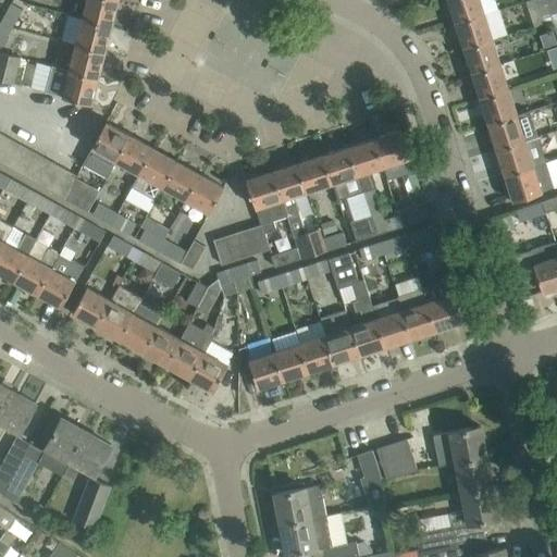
[(111,25),(118,0),(86,0),(82,17),(111,25)]
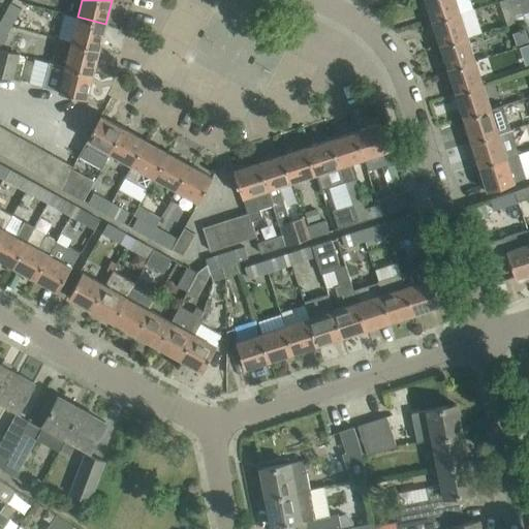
[(426,0),(433,21),(459,12),(455,0),(426,0)]
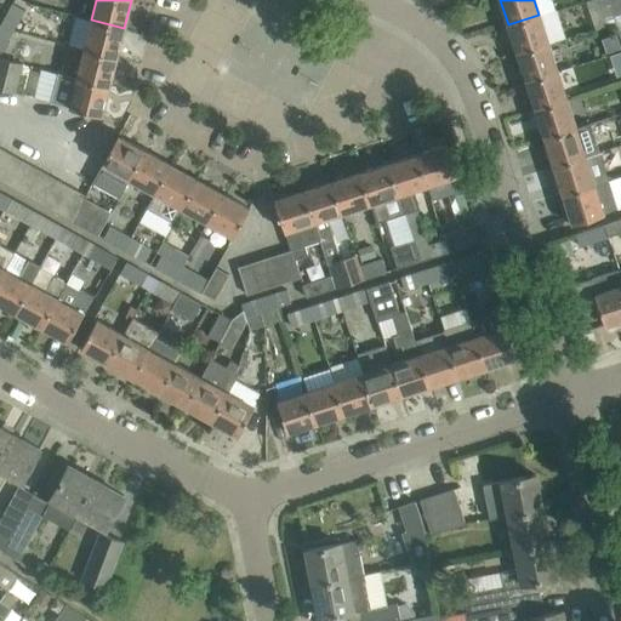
[(620,0),(608,0),(615,23),(620,21),(620,0)]
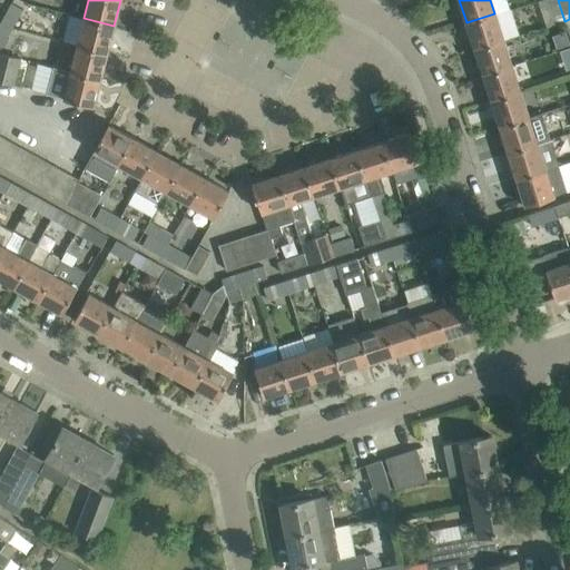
[(0,22),(13,29),(23,9),(11,3),(0,22)]
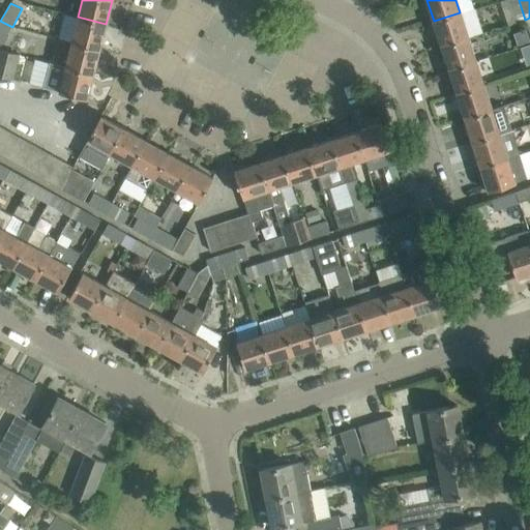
[(472,9),(472,8),(460,12),(434,21),(442,47),(469,37),(482,33),(475,8),(472,9)]
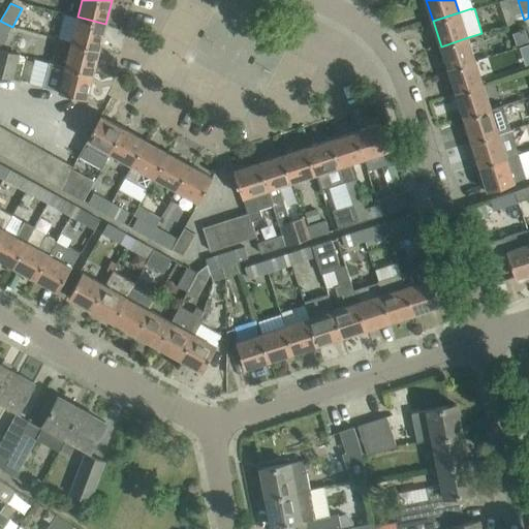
[(99,48),(105,24),(78,17),(72,40),(99,48)]
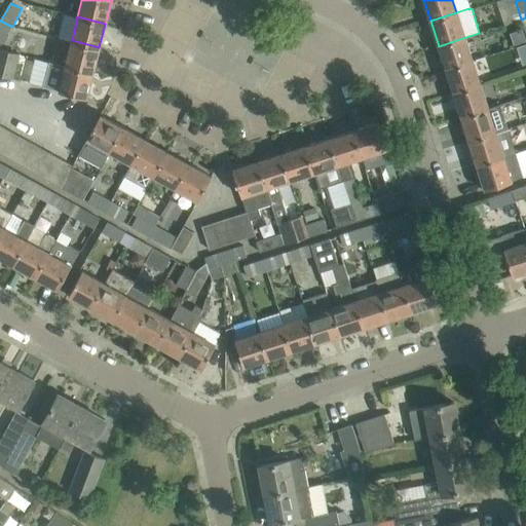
[(12,27),(0,21),(0,43),(2,44),(12,27)]
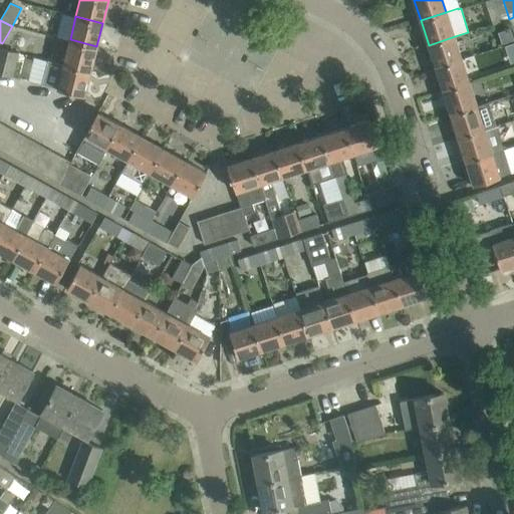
[(462,58),(455,36),(429,45),(436,66),(462,58)]
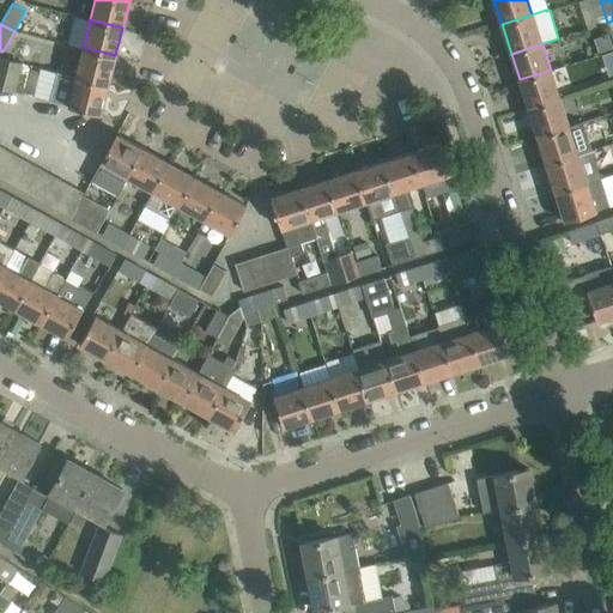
[(108,84),(115,55),(84,47),(77,76),(95,80),(108,84)]
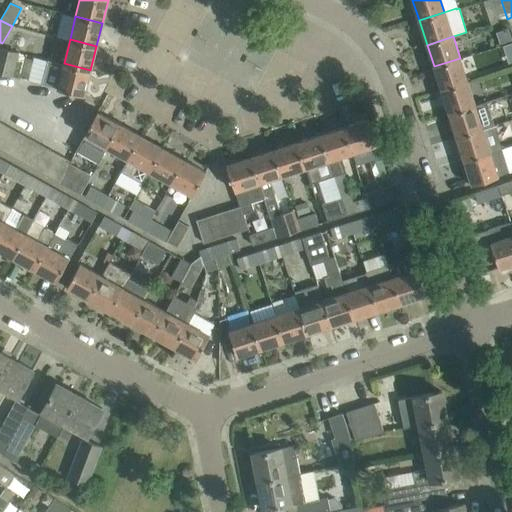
[(0,46),(0,73),(13,76),(19,52),(0,46)]
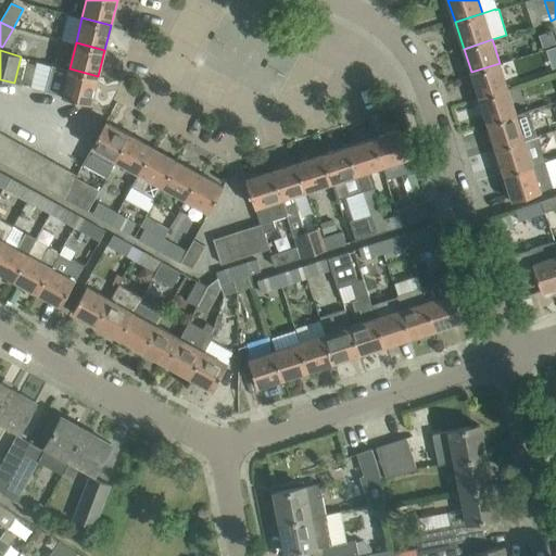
[(507,88),(500,63),(471,72),(479,98),(507,88)]
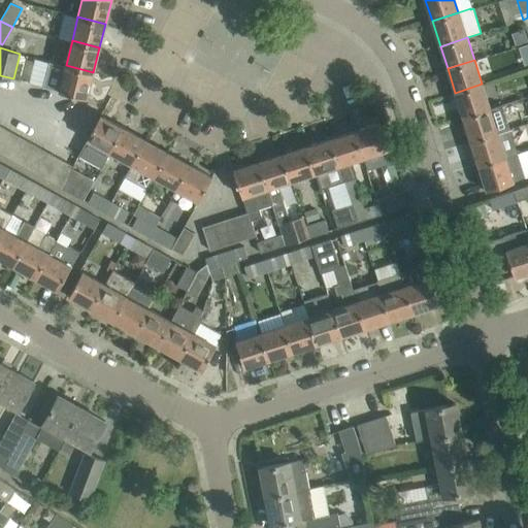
[(50,62),(43,87),(87,98),(93,72),(81,69),(66,65),(65,66),(50,62)]
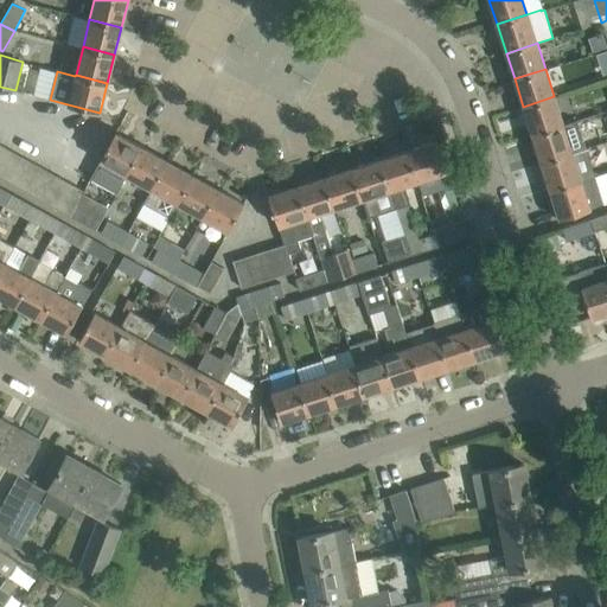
[(563,123),(554,96),(523,107),(532,134),(563,123)]
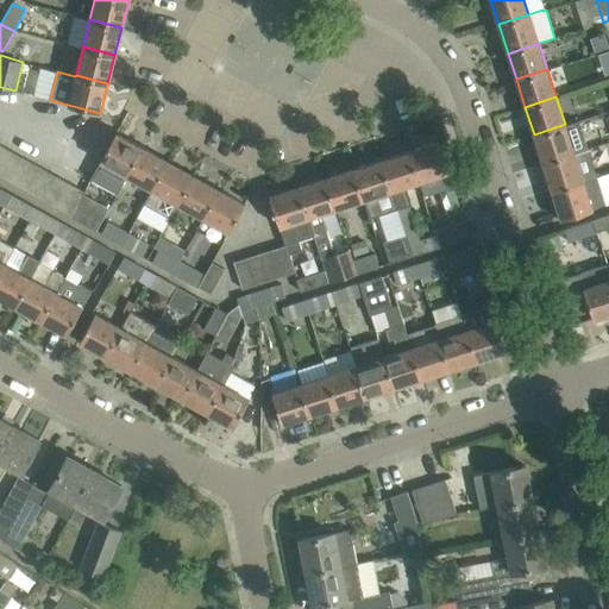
[(579,120),(565,124),(534,135),(542,163),(588,149),(579,120)]
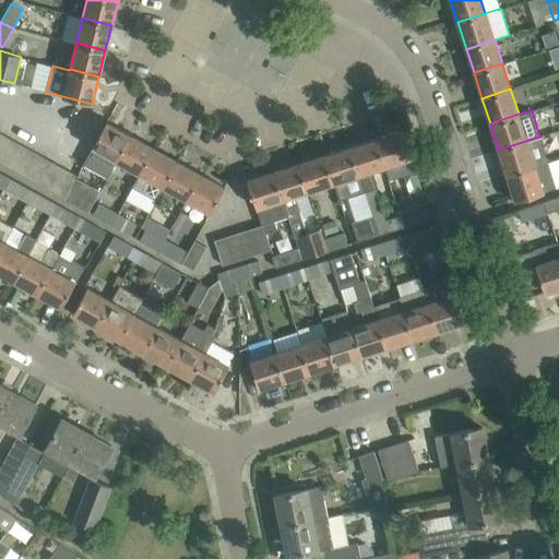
[(130,134),(106,121),(84,163),(107,175),(130,134)]
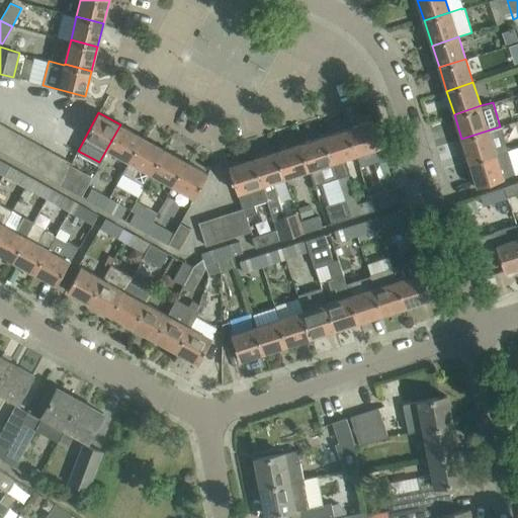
[(372,120),(348,128),(357,155),(380,147),(372,120)]
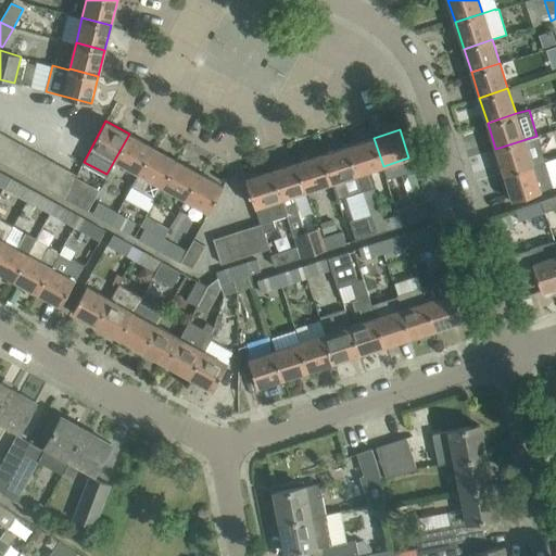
[(0,154),(10,138),(0,131),(0,154)]
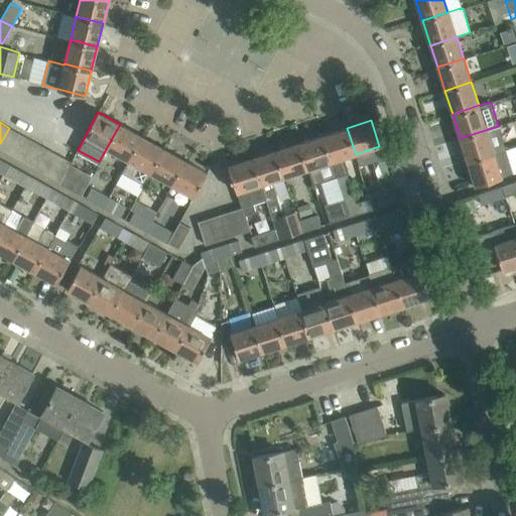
[(128,160),(141,136),(120,124),(99,161),(100,162),(107,148),(128,160)]
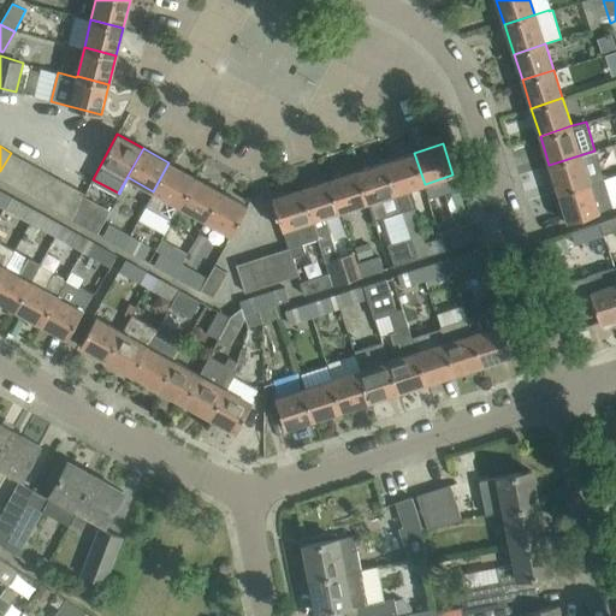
[(604,178),(594,150),(549,165),(558,193),(587,183),(604,178)]
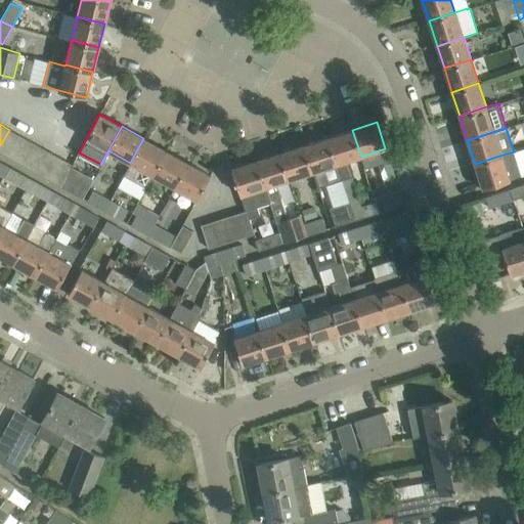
[(0,145),(0,153),(8,157),(19,135),(9,130),(0,145)]
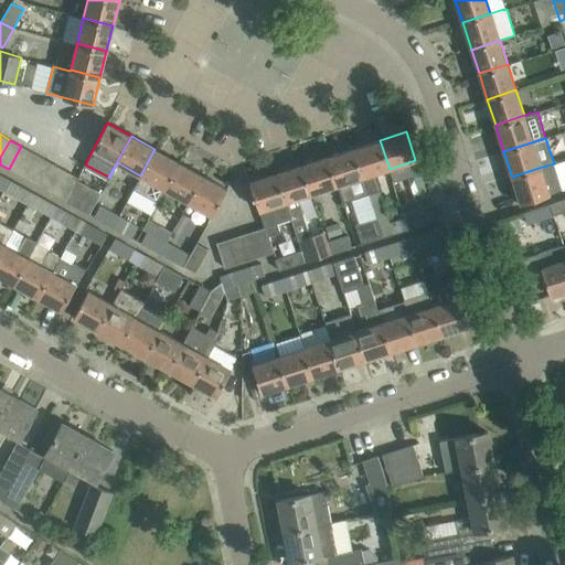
[(380,140),(353,148),(356,157),(363,177),(369,194),(380,191),(382,190),(376,173),(390,169),(380,140)]
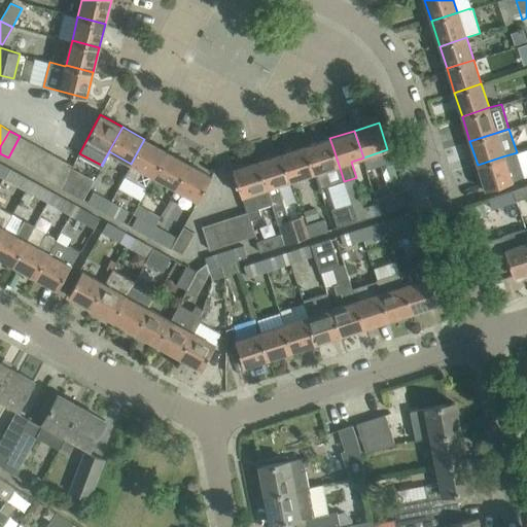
[(8,157),(19,164),(31,142),(20,136),(8,157)]
